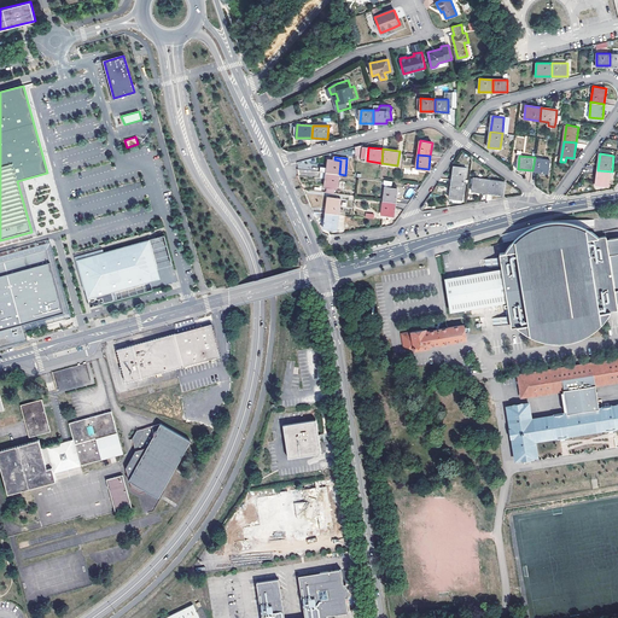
[(549,173),(551,159),(535,157),(532,170),(549,173)]
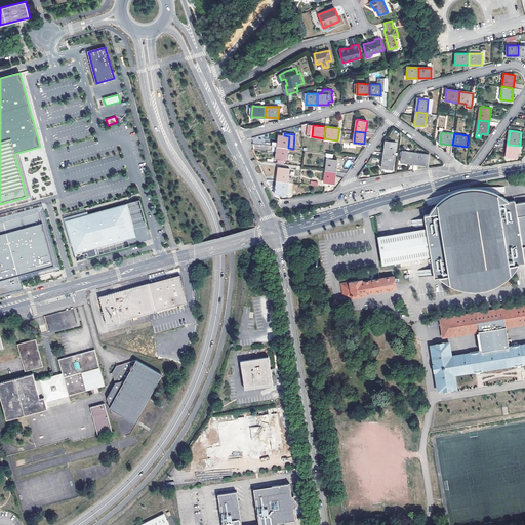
[(278,147),(288,148),(289,136),(284,135),(279,135),(278,147)]
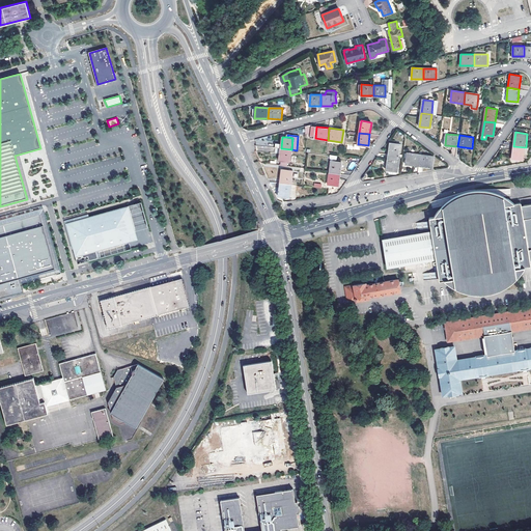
[(401,144),(390,143),(389,155),(399,156),(401,144)]
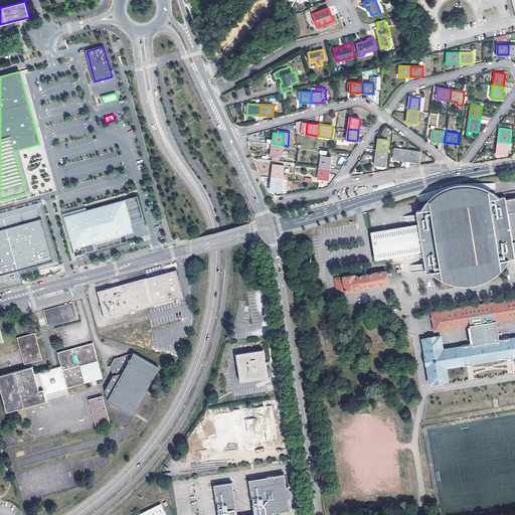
[(510,143),(498,142),(497,155),(508,156),(510,143)]
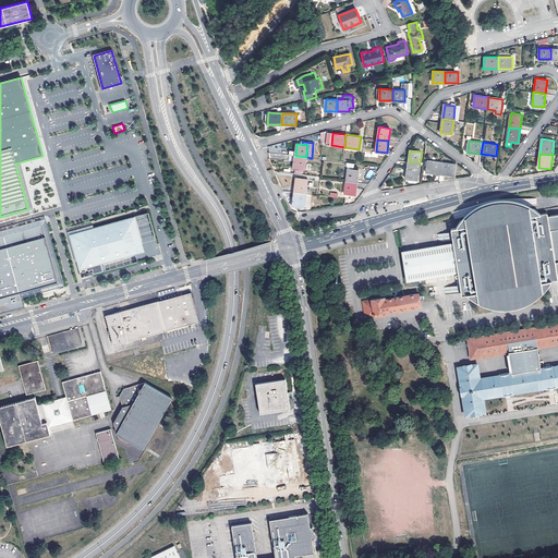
[(306,157),(295,156),(294,169),(296,169),(303,170),(305,170),(306,157)]
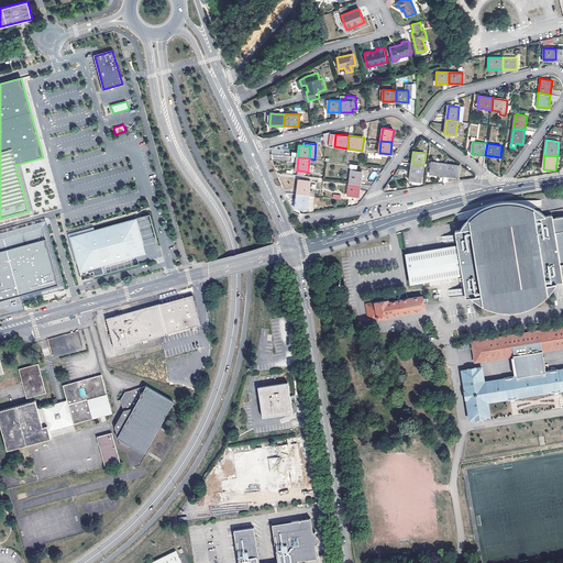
[(431,163),(430,174),(444,176),(445,164),(431,163)]
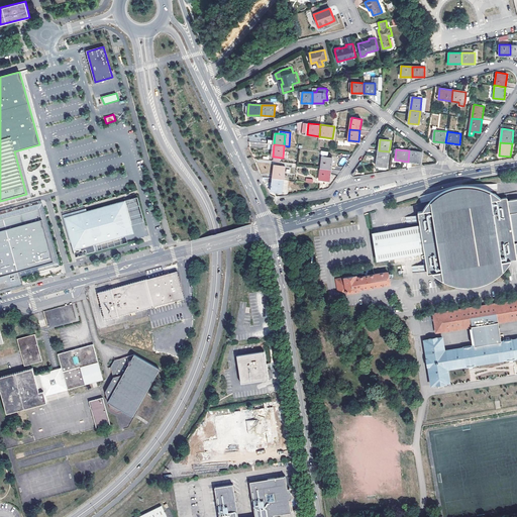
[(389,151),(379,150),(377,162),(387,163),(388,164),(389,151)]
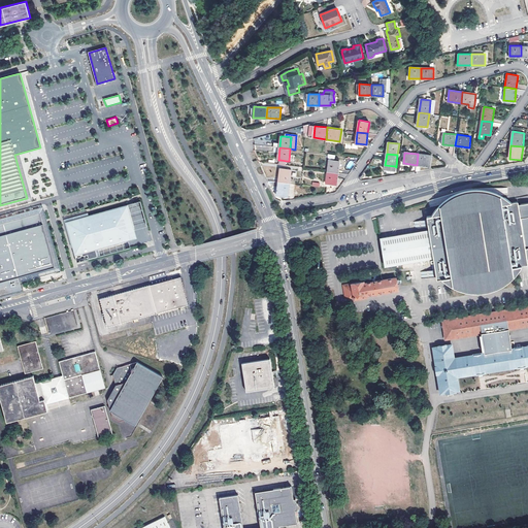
[(431,156),(418,154),(417,165),(430,166),(431,156)]
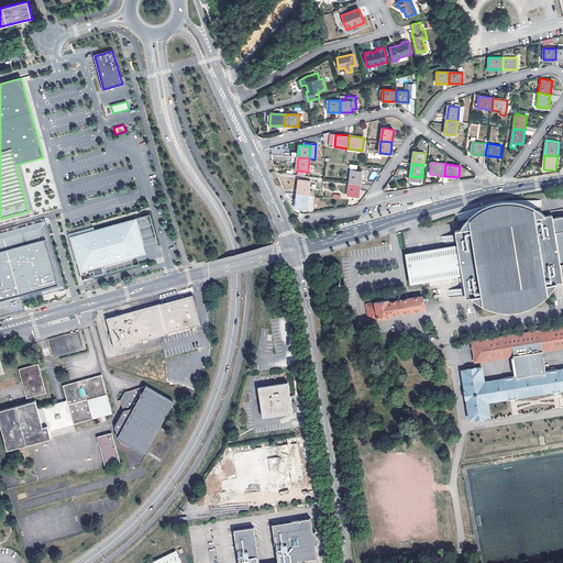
[(361,185),(363,172),(352,170),(350,184),(361,185)]
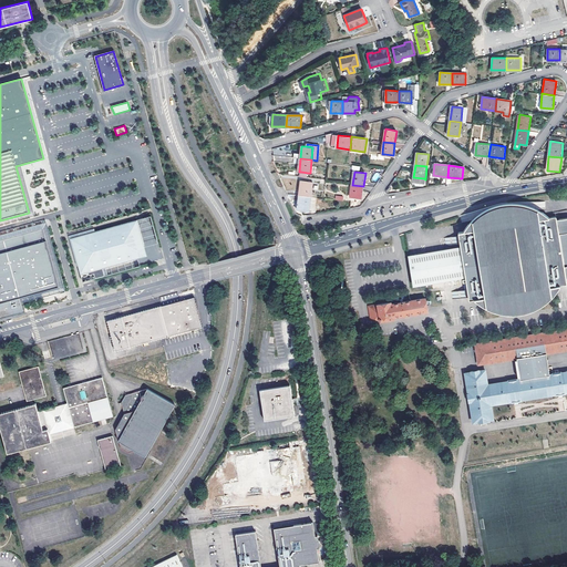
[(313,183),(301,182),(300,195),(311,197),(313,183)]
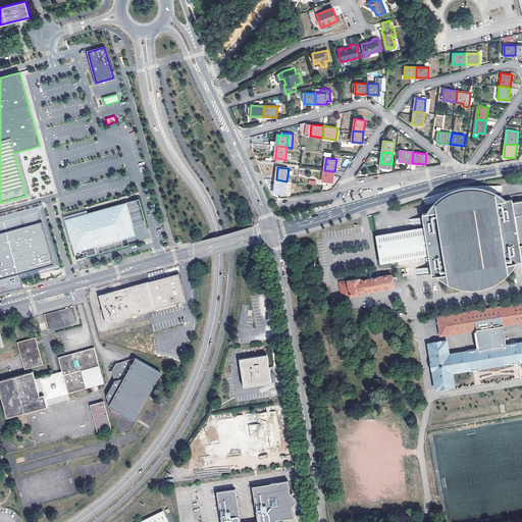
[(334,171),(324,170),(323,181),(333,183),(334,171)]
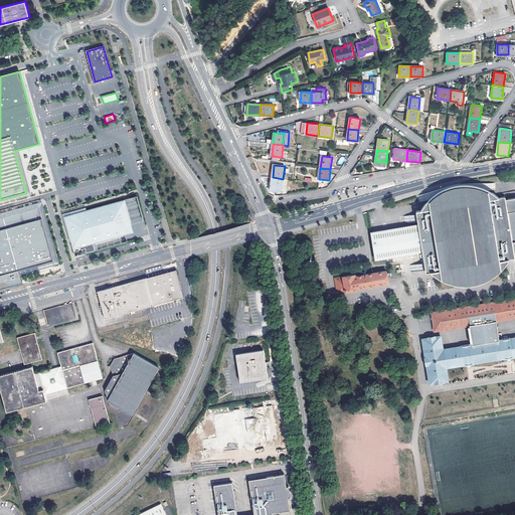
[(283,179),(273,177),(271,191),(281,192),(283,179)]
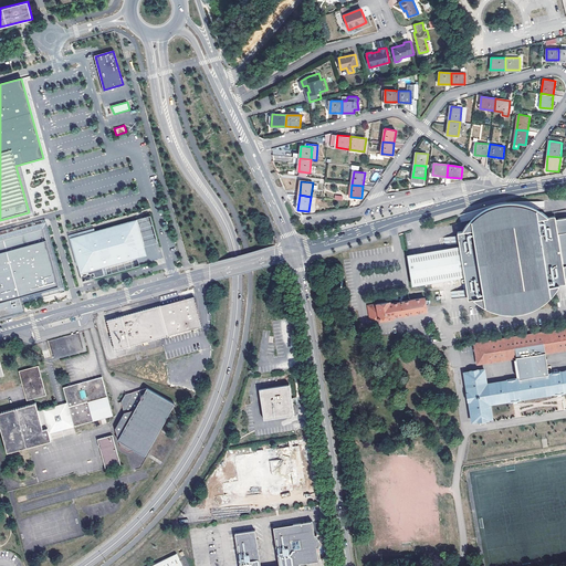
[(563,227),(562,219),(561,217),(555,218),(538,220),(538,217),(543,210),(540,208),(534,206),(526,203),(513,202),(501,206),(491,209),(484,213),(479,218),(477,220),(483,226),(484,229),(468,231),(459,233),(460,236),(461,243),(461,248),(409,258),(415,286),(467,276),(468,290),(470,296),(470,300),(475,299),(484,297),(485,301),(483,304),(490,308),(498,312),(506,313),(515,313),(525,312),(533,311),(540,308),(548,303),(555,297),(561,292),(557,290),(557,286),(565,284),(565,218),(565,219),(565,226),(563,227)]
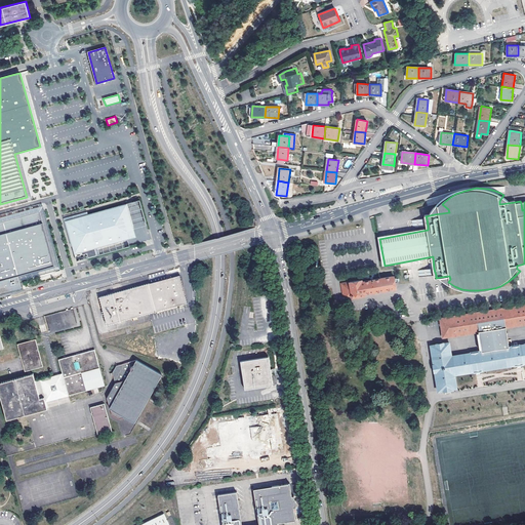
[(499,201),(499,204),(515,202),(512,200),(510,198),(508,196),(503,195),(499,201)]
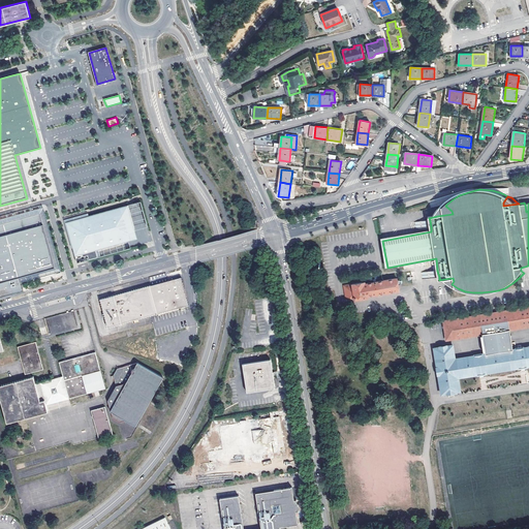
[(72,247),(75,255),(82,253),(83,256),(88,254),(89,259),(98,256),(96,250),(129,240),(135,230),(128,205),(89,215),(65,222),(72,247)]
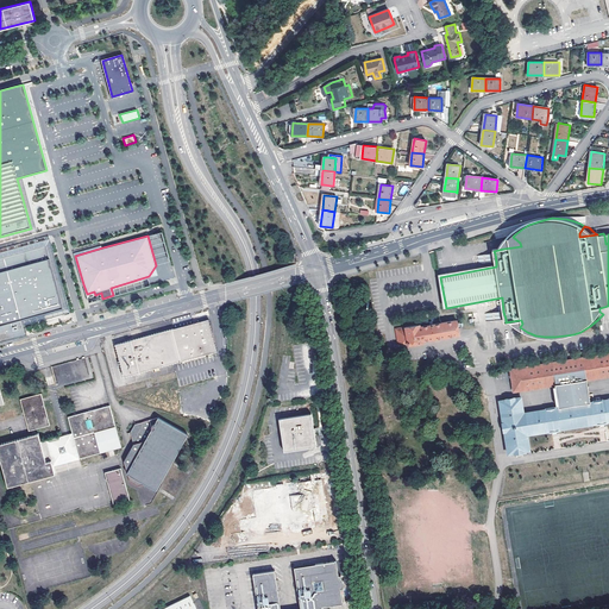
[(506,246),(503,249),(521,246),(520,243),(513,237),(509,240),(507,243),(506,246)]
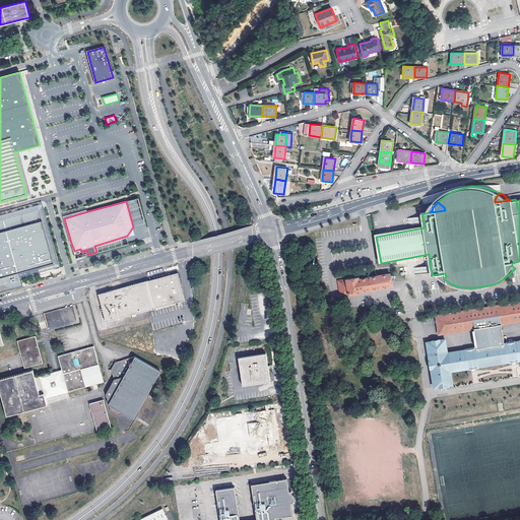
[(21,273),(19,274),(20,278),(55,268),(38,207),(0,216),(0,220),(35,211),(50,265),(21,273)]
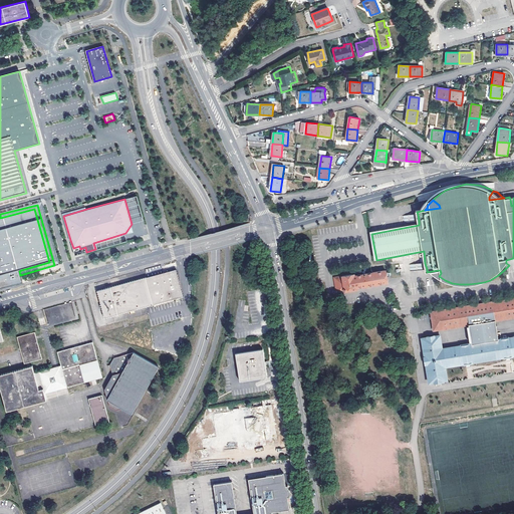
[(63,216),(86,209),(85,207),(62,213),(69,241),(70,240),(63,216)]
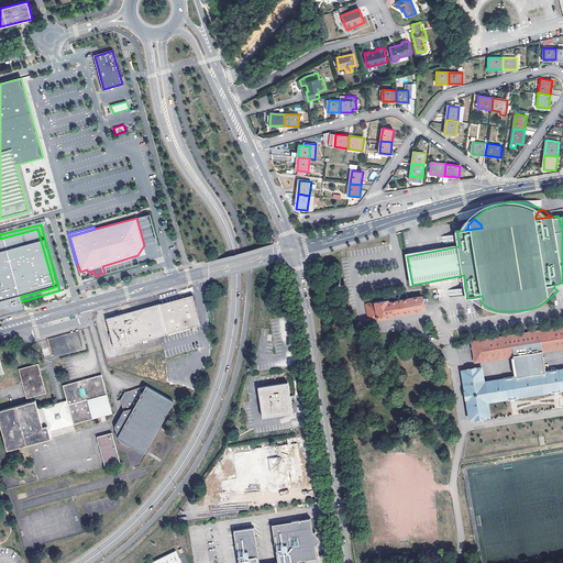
[(37,229),(0,239),(0,317),(24,311),(22,301),(21,297),(23,296),(54,287),(37,229)]
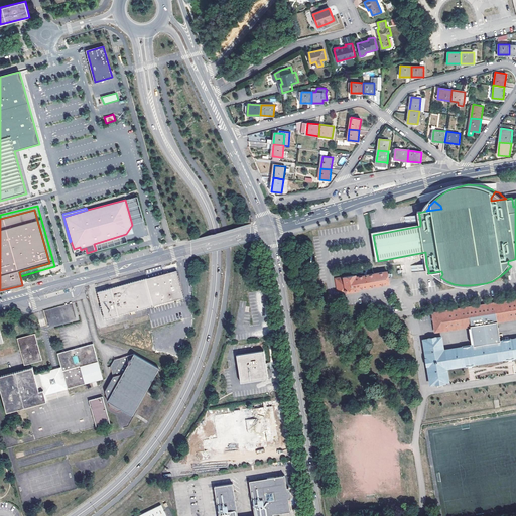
[(406,224),(420,222),(419,215),(404,218),(406,224)]
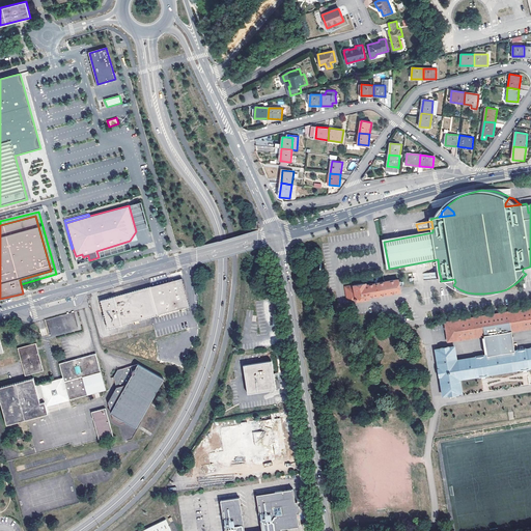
[(424,274),(425,281),(441,278),(439,272),(424,274)]
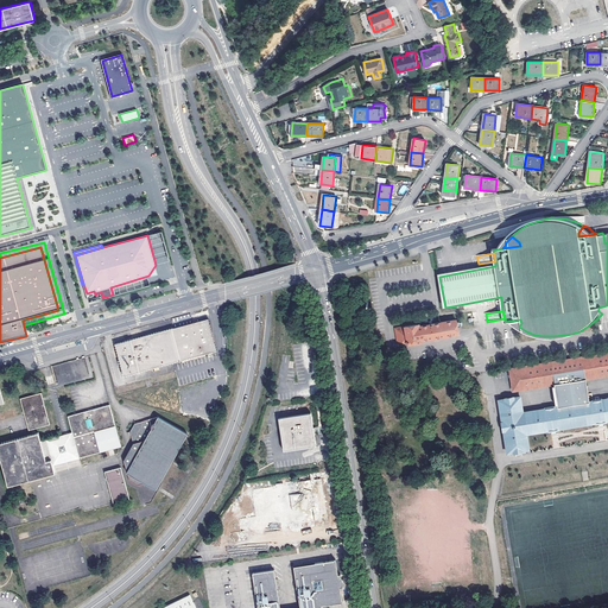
[(208,320),(115,346),(124,377),(217,352),(208,320)]
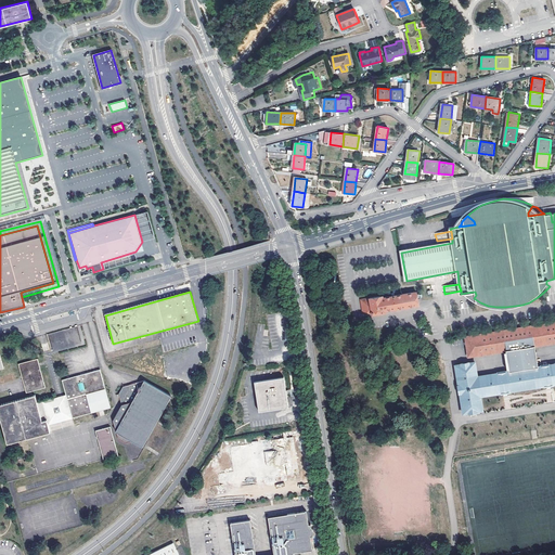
[(383,296),(361,299),(363,313),(372,311),(372,312),(373,313),(373,314),(385,312),(384,311),(385,310),(418,305),(416,292),(383,298),(383,296)]
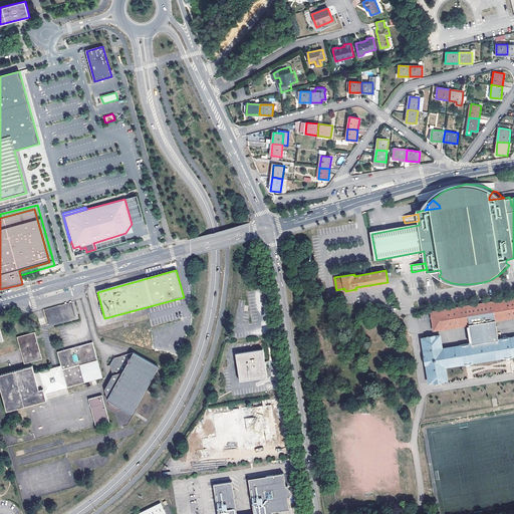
[(264,275),(257,276),(260,289),(267,288),(264,275)]
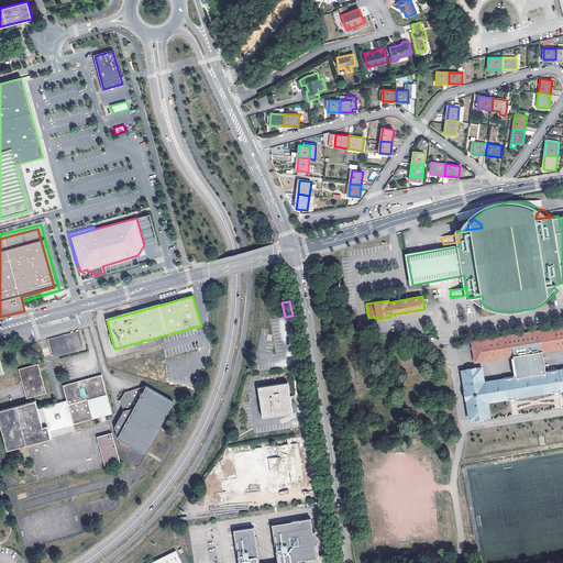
[(562,327),(472,342),(475,362),(512,355),(516,376),(512,377),(512,376),(505,378),(484,382),(482,367),(476,368),(476,366),(466,368),(466,370),(462,371),(465,390),(464,390),(465,398),(466,398),(466,400),(465,400),(465,404),(466,404),(471,419),(475,419),(475,420),(484,418),(484,417),(489,417),(487,401),(494,400),(495,401),(501,400),(500,399),(508,398),(508,399),(516,398),(516,397),(523,396),(523,397),(530,396),(529,395),(538,394),(538,395),(544,394),(544,393),(552,392),(552,393),(560,392),(559,390),(562,388),(562,368),(556,370),(549,371),(549,372),(544,372),(541,351),(562,346),(562,327)]
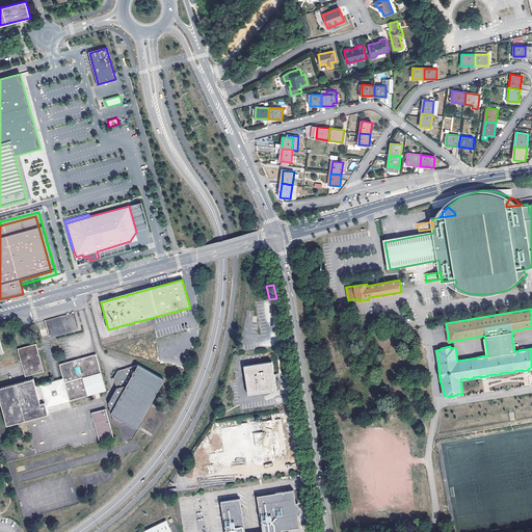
[(74,314),(45,322),(49,339),(79,330),(74,314)]
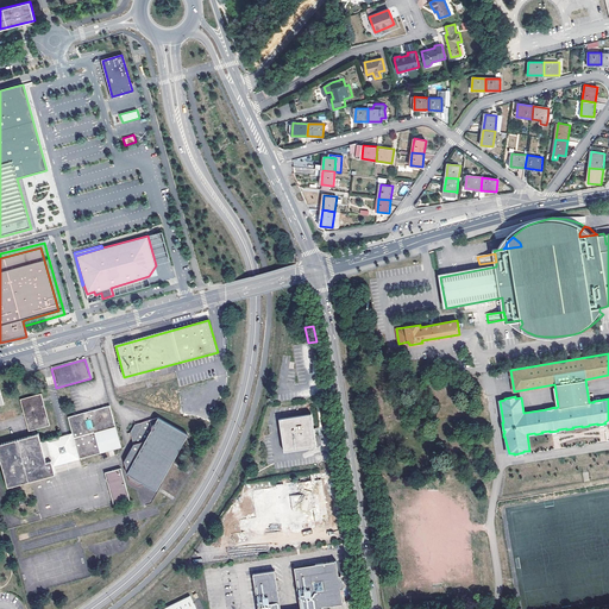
[(46,464),(45,462),(43,452),(41,443),(39,435),(36,437),(35,432),(50,427),(42,395),(20,401),(30,433),(32,432),(33,438),(0,446),(0,460),(1,460),(8,489),(55,476),(51,463),(46,464)]
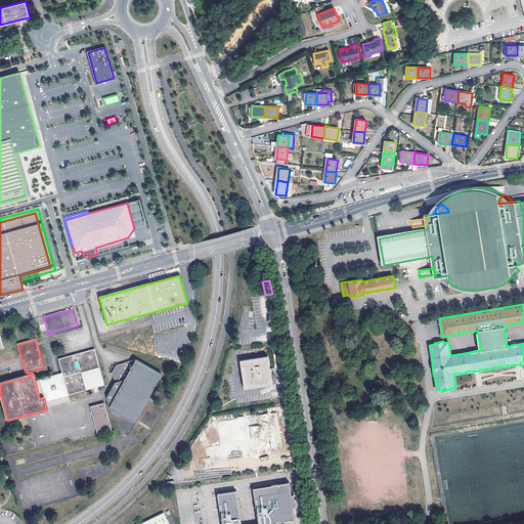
[(62,374),(68,392),(69,396),(100,388),(104,386),(94,350),(58,360),(62,374)]
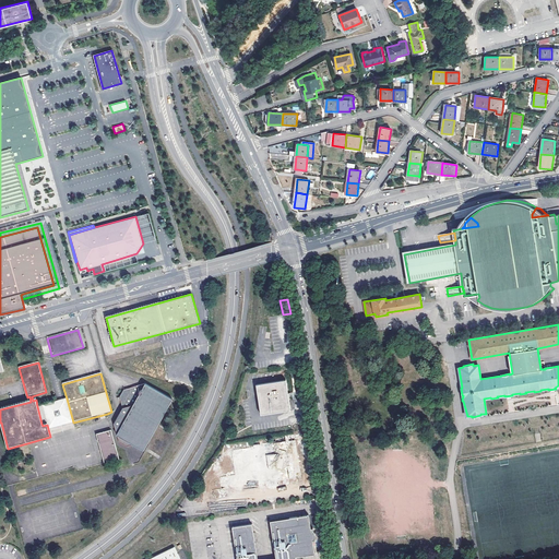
[(258,384),(261,415),(292,411),(289,394),(287,381),(258,384)]
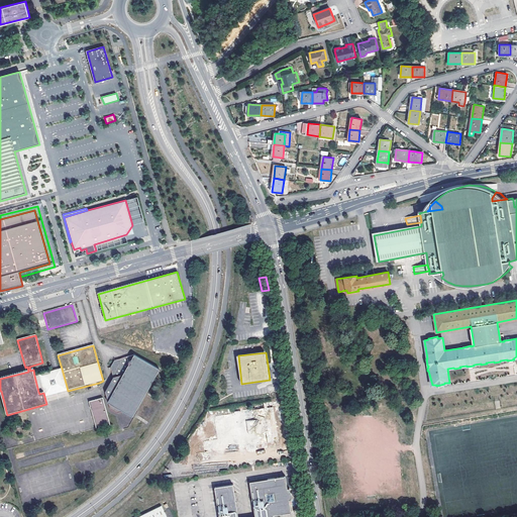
[(131,416),(160,371),(135,356),(115,362),(111,368),(113,379),(105,391),(110,409),(116,413),(123,411),(131,416)]
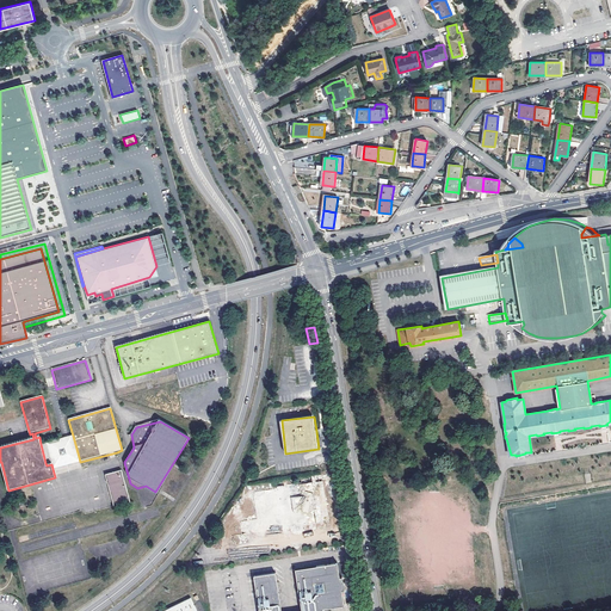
[(41,444),(43,454),(53,451),(56,461),(45,463),(47,466),(51,464),(79,457),(73,436),(41,444)]
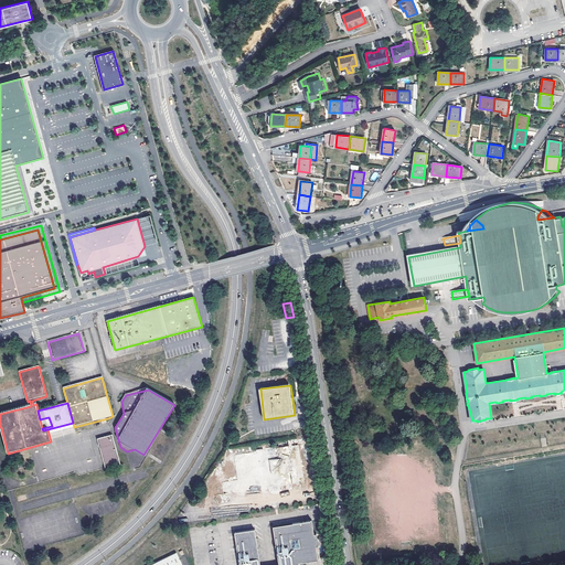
[(176,405),(174,405),(144,455),(146,456),(176,405)]
